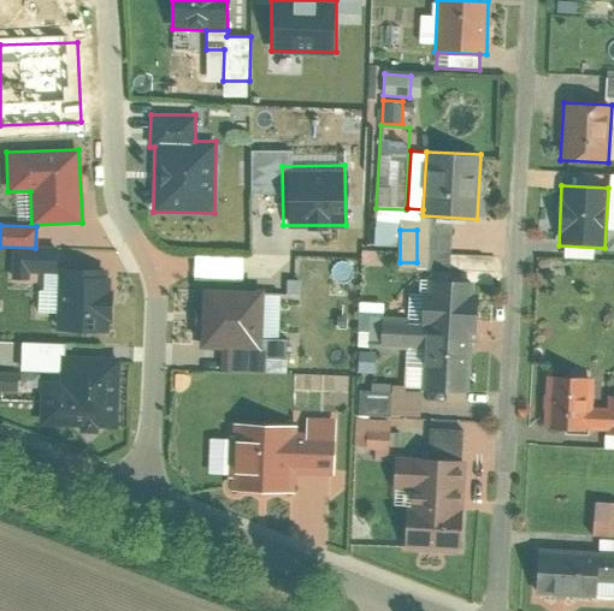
[(12,271),(57,273),(57,250),(12,249),(12,271)]
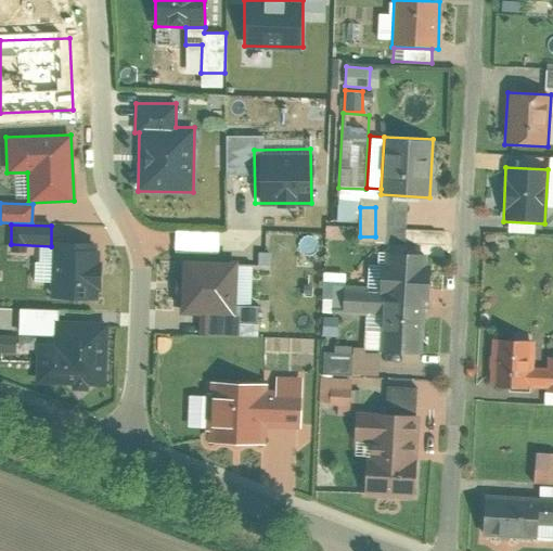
[(99,309),(100,244),(51,242),(50,307),(99,309)]
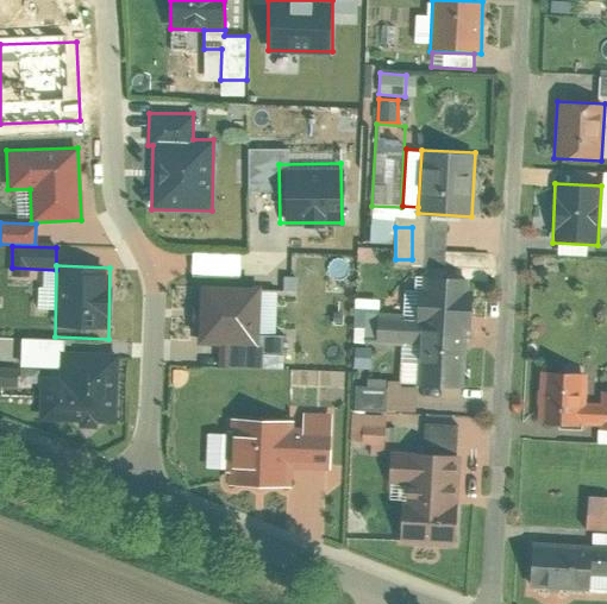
[(354,304),(352,323),(465,327),(468,274),(415,271),(414,307),(354,304)]
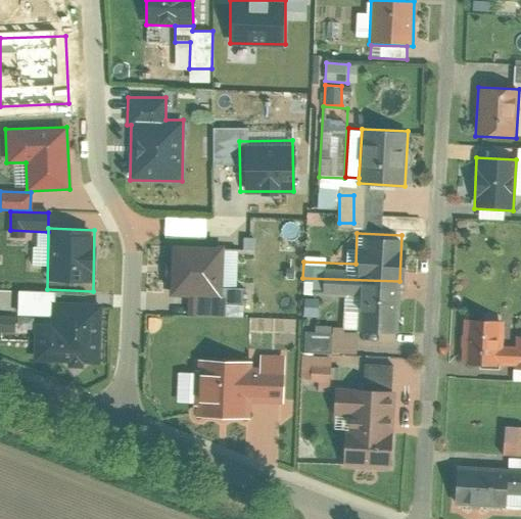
[(224,316),(225,303),(242,304),(242,289),(222,288),(224,251),(172,248),(169,297),(197,298),(197,315),(224,316)]
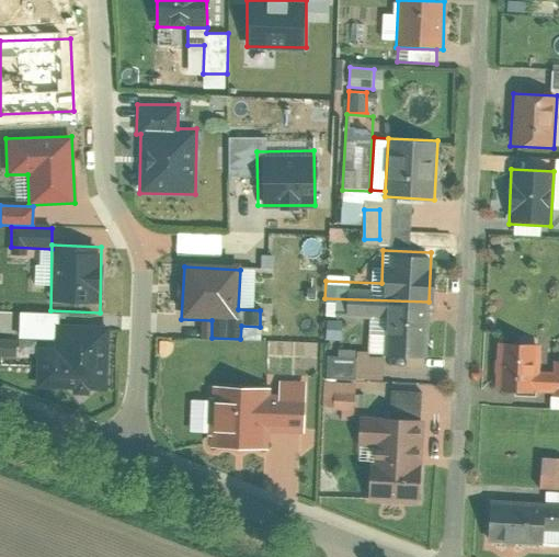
[(425,357),(429,302),(324,298),(324,315),(387,317),(385,355),(425,357)]
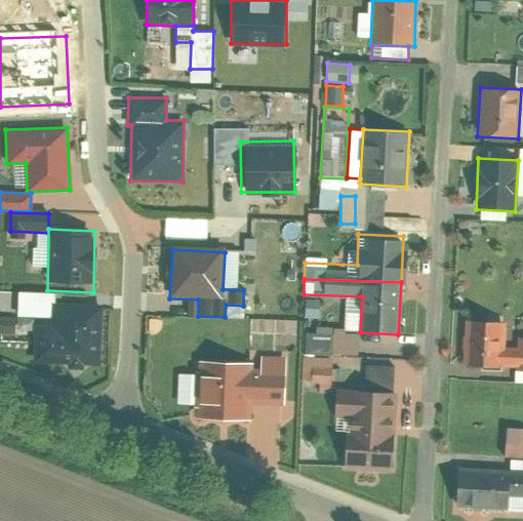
[(51,292),(18,291),(17,314),(50,316),(51,292)]
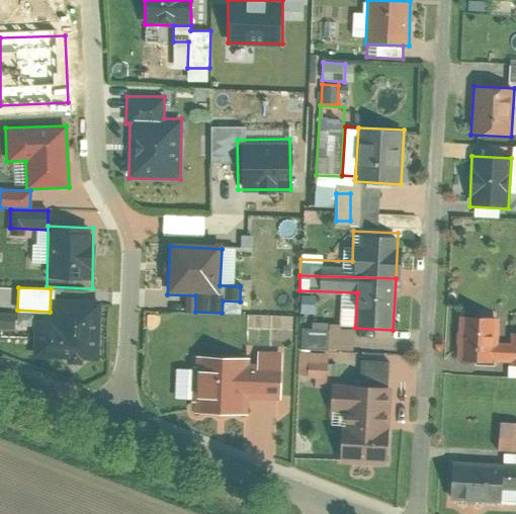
[(32,356),(98,359),(100,302),(51,298),(50,321),(34,320),(32,356)]
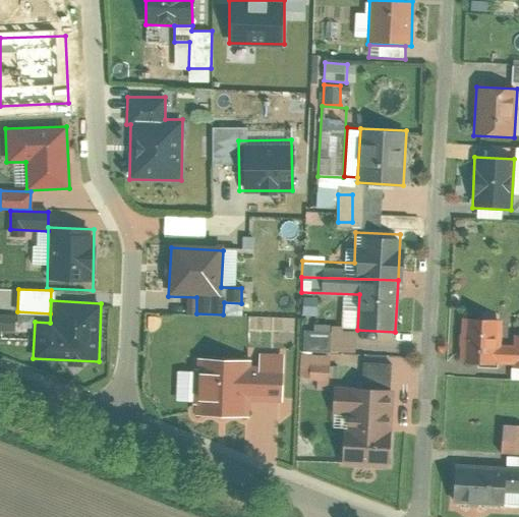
[(13,314),(0,313),(0,331),(12,332),(13,314)]
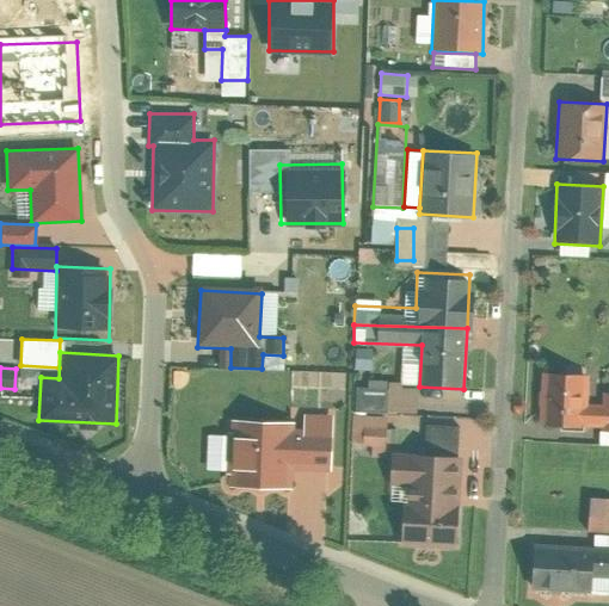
[(588,376),(541,373),(539,425),(608,428),(608,391),(602,391),(602,403),(586,402),(588,376)]
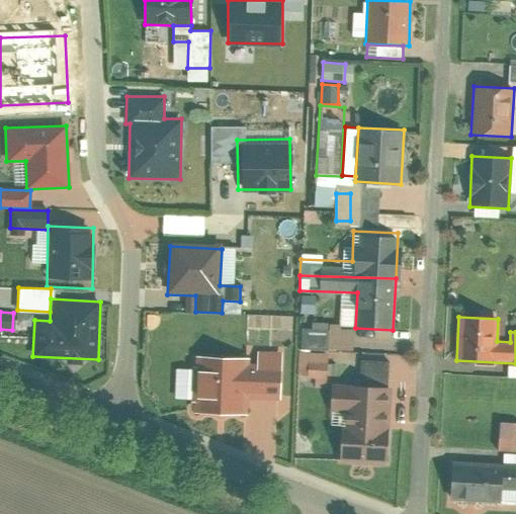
[(352,329),(298,327),(297,348),(351,350),(352,329)]
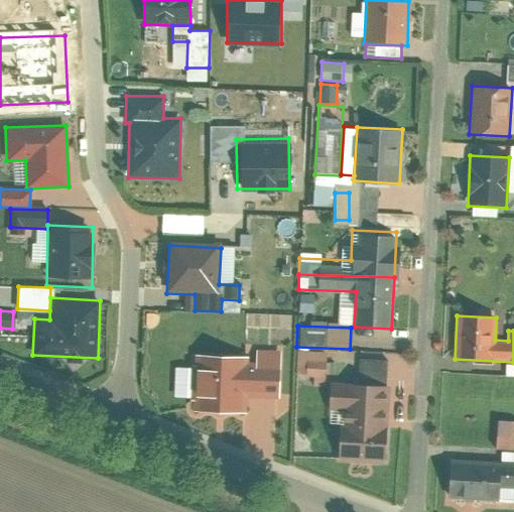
[(255,363),(248,362),(249,358),(195,355),(190,409),(245,413),(246,396),(276,398),(280,351),(256,349),(255,363)]
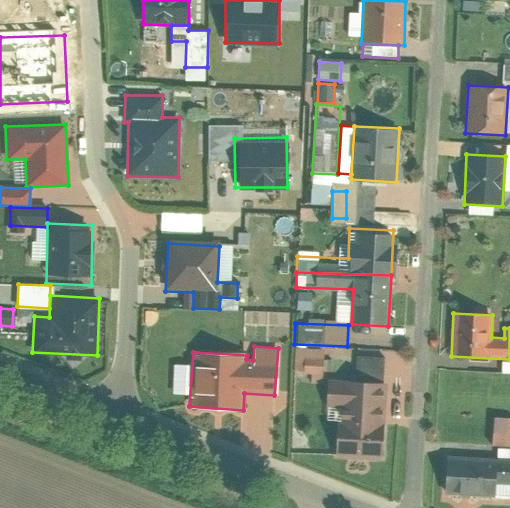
[(322,348),(295,347),(294,371),(321,372),(322,348)]
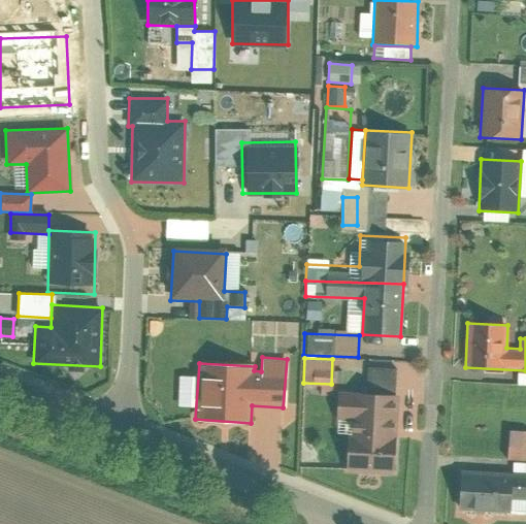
[(396,368),(367,366),(365,394),(394,396),(396,368)]
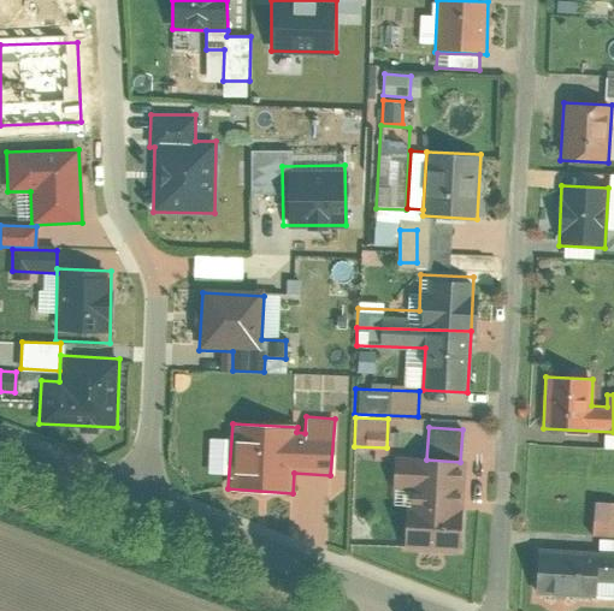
[(407,488),(403,546),(460,549),(465,462),(395,458),(393,487),(407,488)]
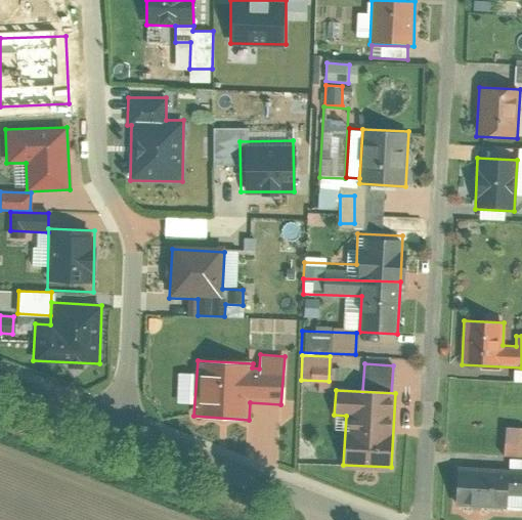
[(504,456),(521,456),(521,428),(506,427),(504,456)]
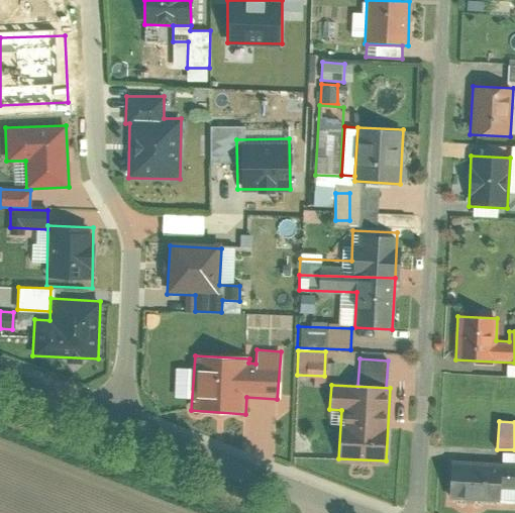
[(452,456),(450,497),(500,500),(501,487),(502,470),(502,459),(452,456)]
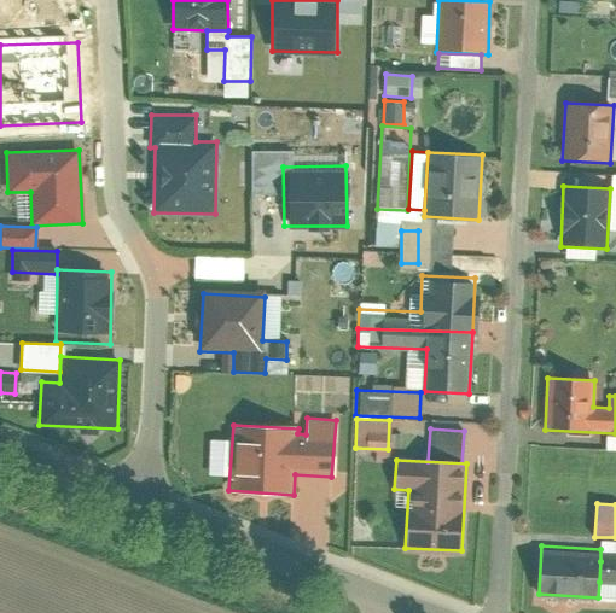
[(615,561),(600,561),(599,582),(615,582),(615,561)]
